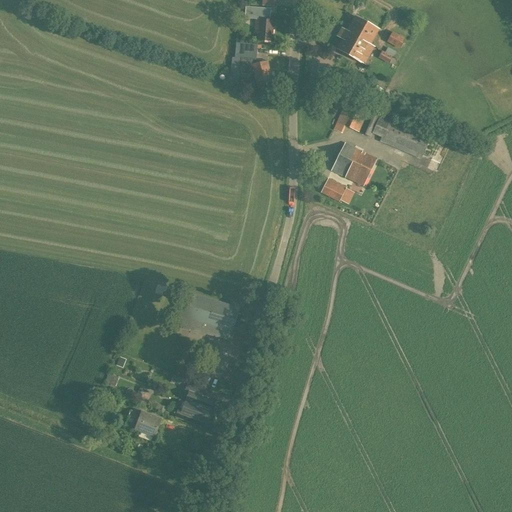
[(258,34),(257,40),(272,41),(273,21),(270,20),(270,9),(245,7),(244,18),(255,19),(254,34),(258,34)]
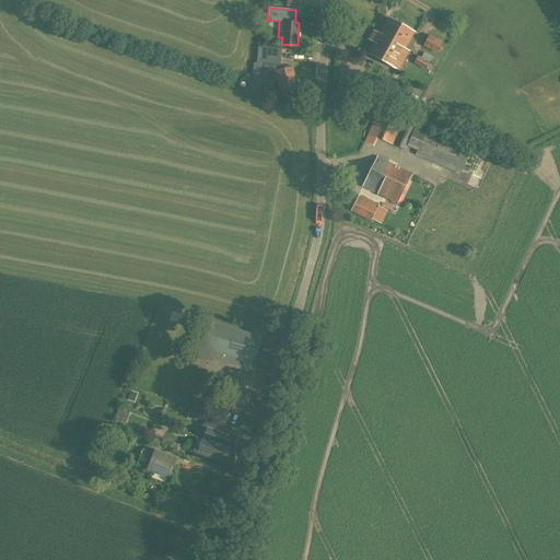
[(388,18),(380,35),(405,49),(415,33),(388,18)]
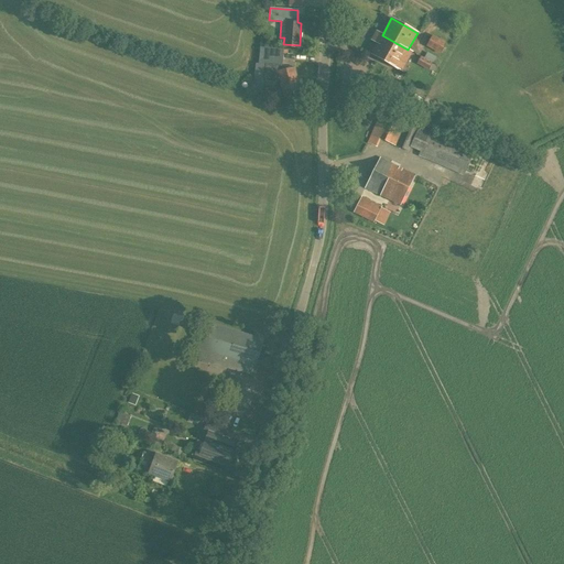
[(424,45),(426,45),(422,53),(436,61),(446,43),(431,34),(424,45)]
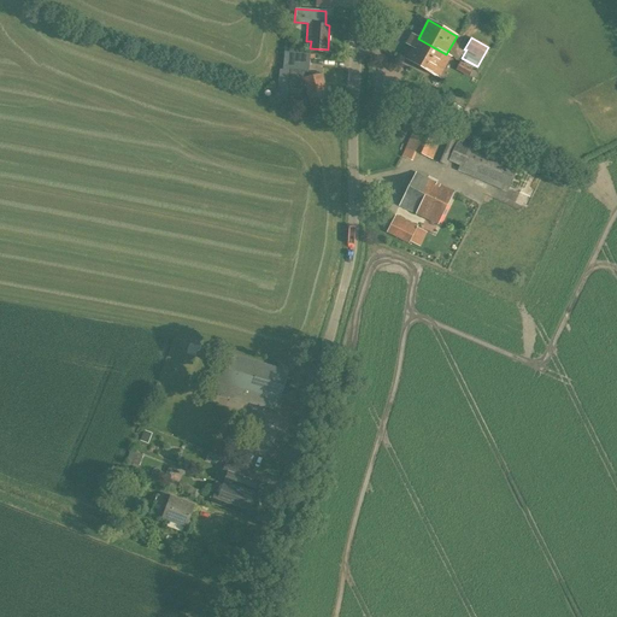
[(446,54),(418,39),(406,59),(434,75),(446,54)]
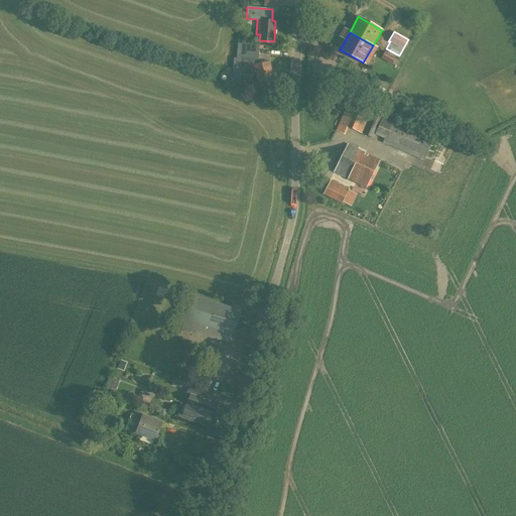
[(259,45),(238,43),(235,74),(257,76),(259,88),(274,85),(268,61),(259,63),(258,59),(259,45)]
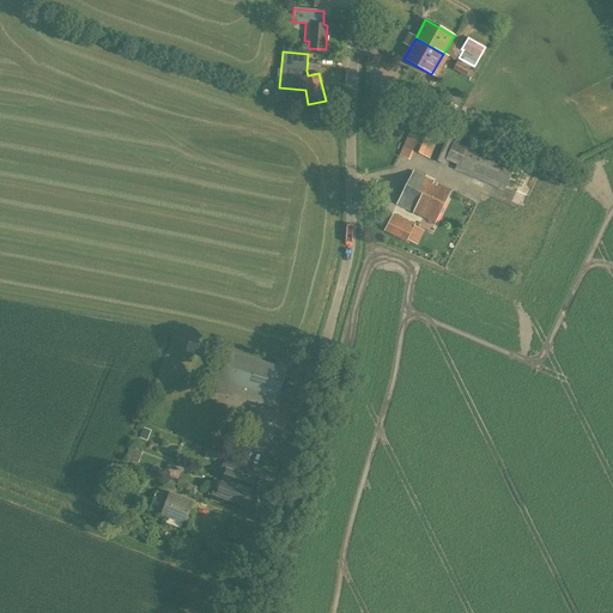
[(360,109),(383,123),(394,103),(371,90),(360,109)]
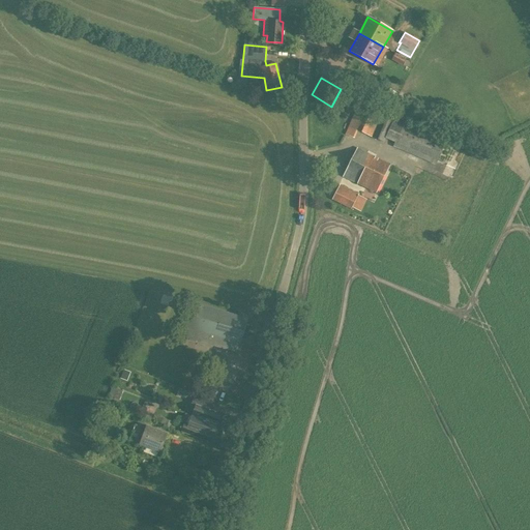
[(356,130),(384,143),(386,139),(394,143),(392,146),(436,166),(437,162),(446,166),(455,146),(394,119),(394,118),(386,115),(383,120),(357,109),(345,136),(352,138),(356,130)]
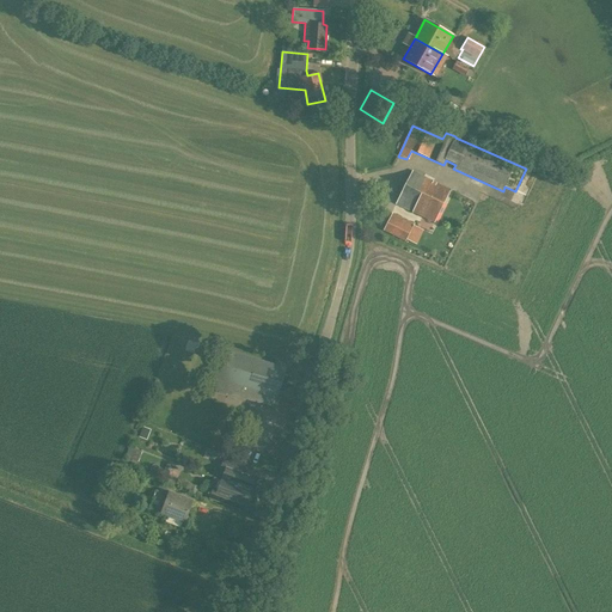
[(396,204),(434,224),(451,190),(412,171),(396,204)]
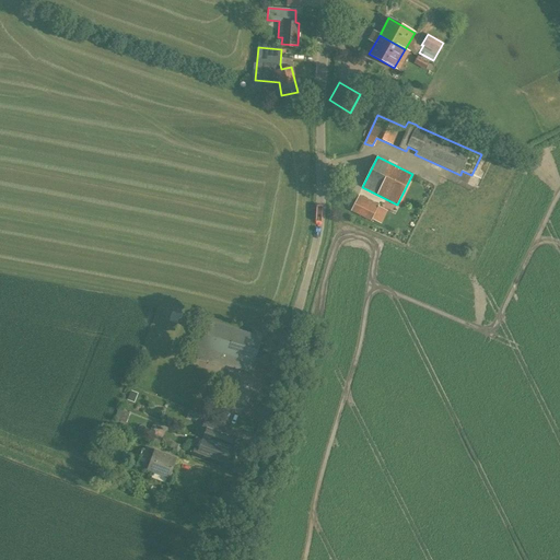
[(350,211),(371,221),(378,206),(358,196),(350,211)]
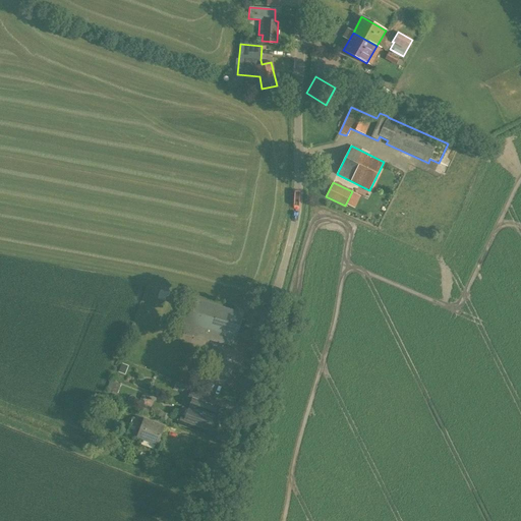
[(183,323),(198,328),(196,335),(196,337),(233,347),(234,345),(243,313),(233,311),(199,301),(190,298),(183,323)]
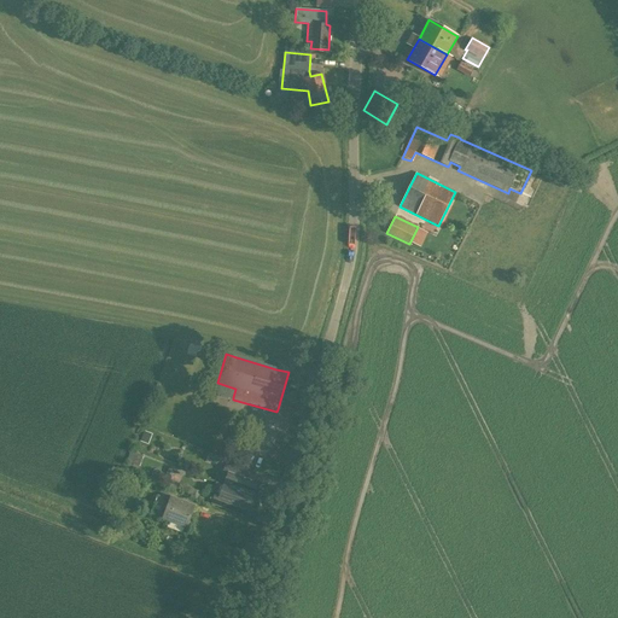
[(140,441),(147,444),(152,433),(144,431),(140,441)]
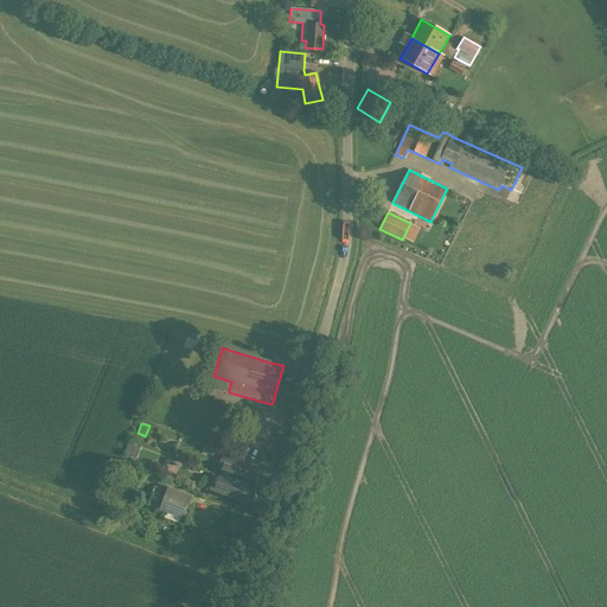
[(134,445),(129,455),(136,459),(141,448),(134,445)]
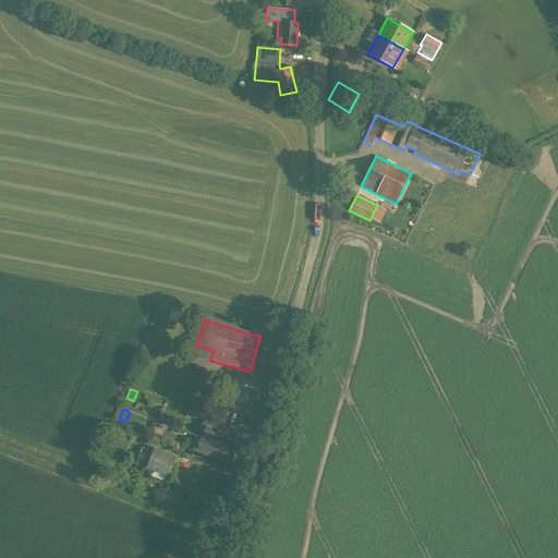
[(205,427),(201,438),(231,449),(229,448),(233,436),(228,435),(231,427),(204,416),(201,425),(205,427)]
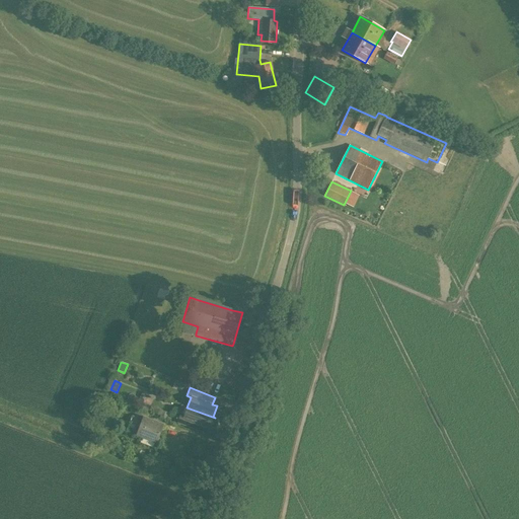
[(215,418),(187,408),(183,415),(180,413),(176,423),(204,433),(206,427),(210,429),(215,418)]
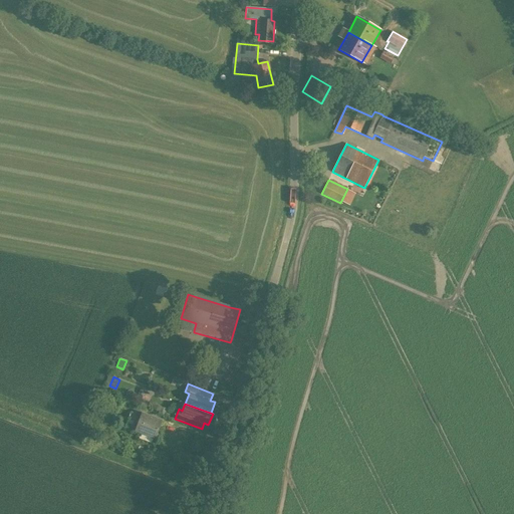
[(113,412),(99,405),(94,417),(108,423),(113,412)]
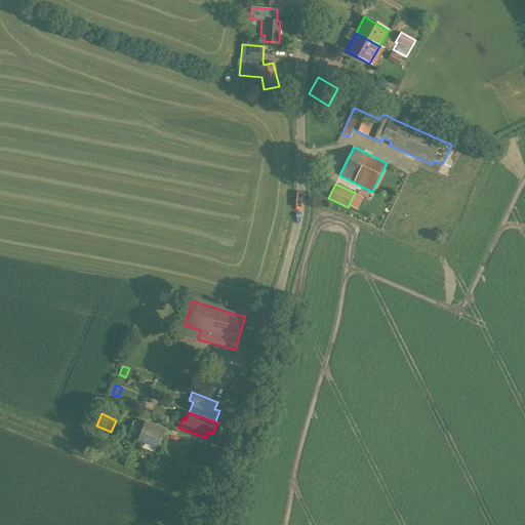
[(161,414),(158,421),(172,427),(173,422),(169,421),(170,417),(161,414)]
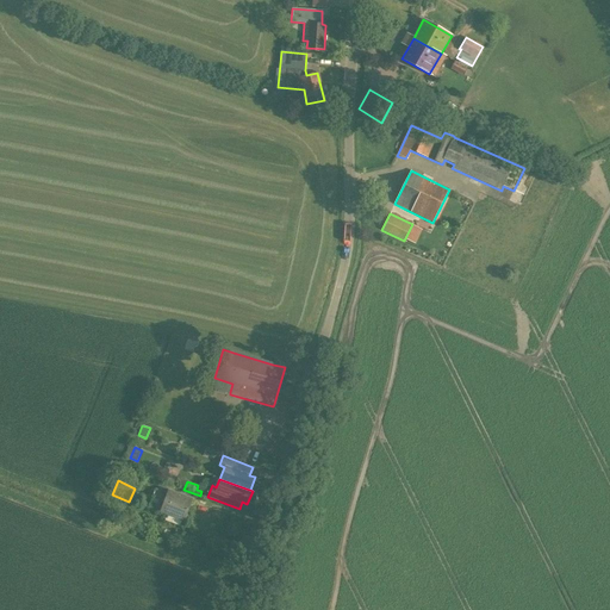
[(166,496),(154,491),(150,503),(162,506),(160,511),(167,515),(165,521),(180,527),(182,521),(184,521),(192,500),(168,491),(166,496)]
